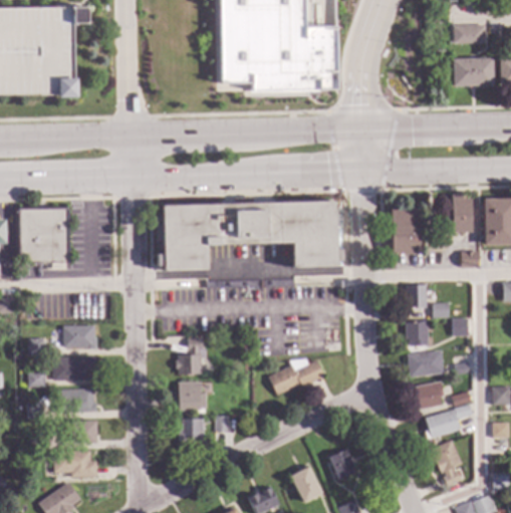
[(220,83),(218,0),(303,0),(304,27),(336,27),(336,90),(250,91),(250,83),(220,83)]
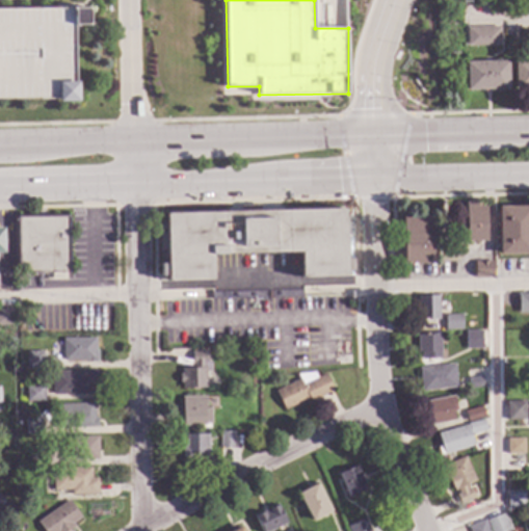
[(0,8),(90,7),(90,25),(74,25),(75,81),(79,81),(79,101),(59,101),(59,98),(0,98),(0,8)]
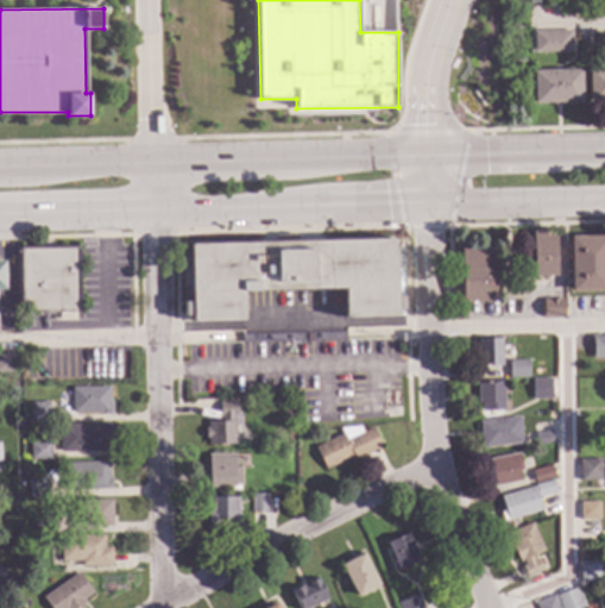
[(574,52),(536,54),(536,31),(574,31),(574,52)]
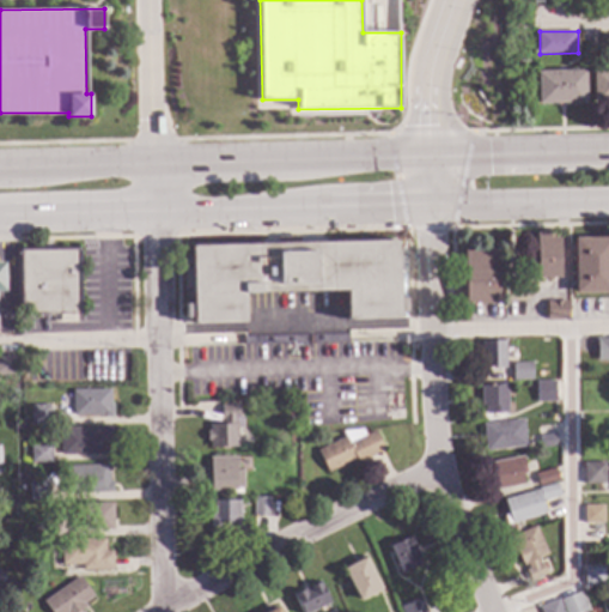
[(588,103),(539,104),(539,72),(586,71),(588,103)]
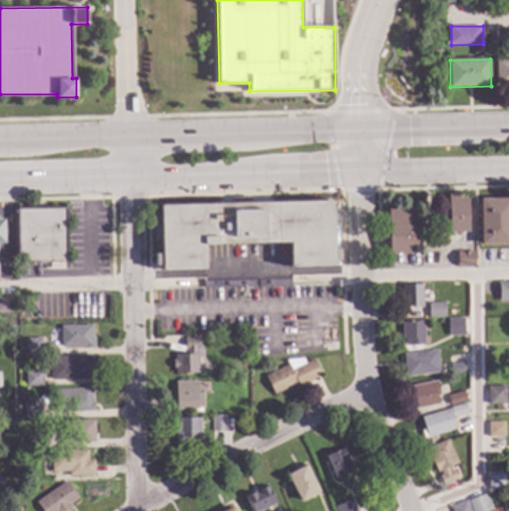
[(508,85),(497,85),(497,59),(508,59),(508,85)]
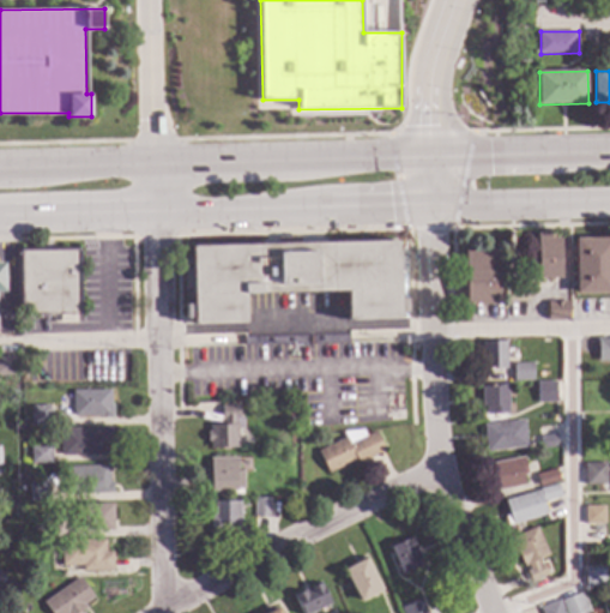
[(553,233),(553,236),(565,236),(563,278),(531,277),(532,258),(541,258),(541,232),(553,233)]
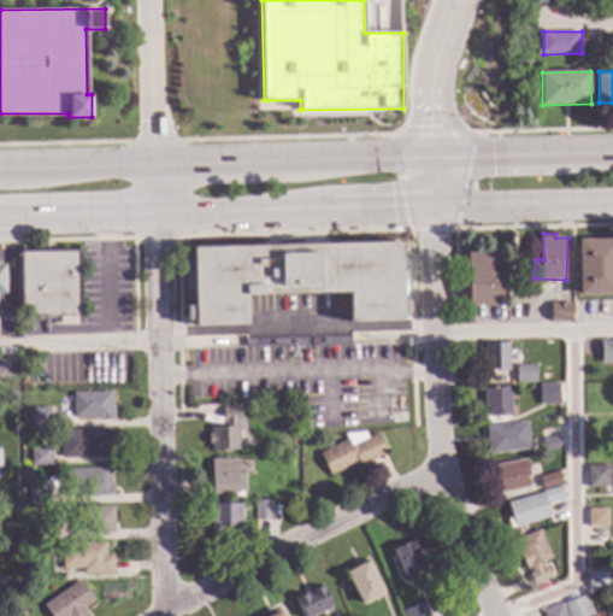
[(612,293),(582,293),(582,236),(612,236),(612,293)]
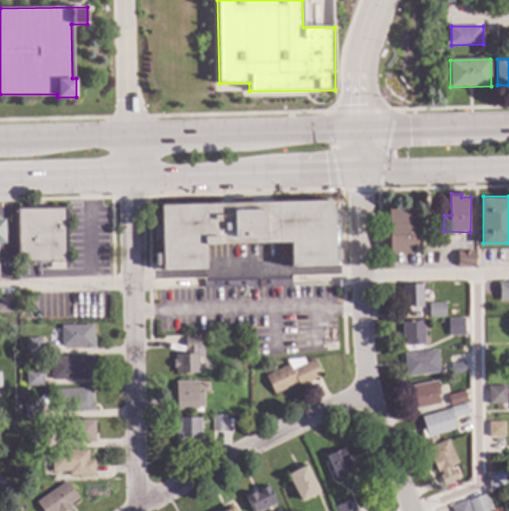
[(335,247),(342,247),(342,260),(335,260),(337,265),(292,266),(292,241),(207,243),(207,268),(164,269),(164,265),(158,265),(158,252),(164,252),(163,204),(334,201),(335,247)]
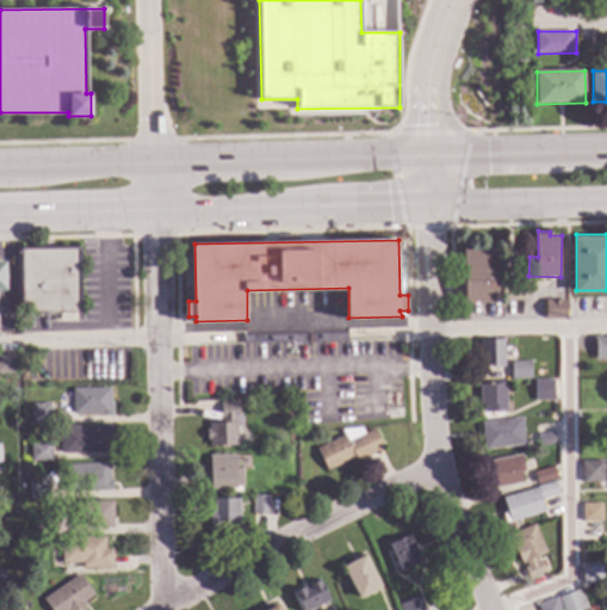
[(82,312),(25,313),(24,248),(81,247),(82,312)]
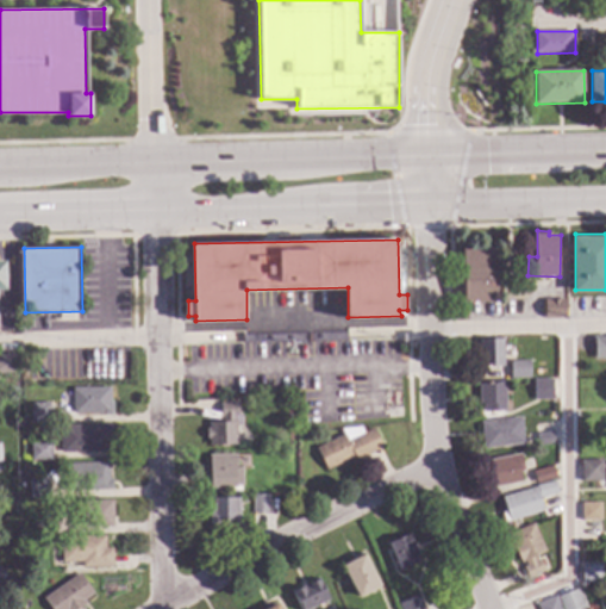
[(500,300),(467,300),(467,248),(500,248),(500,300)]
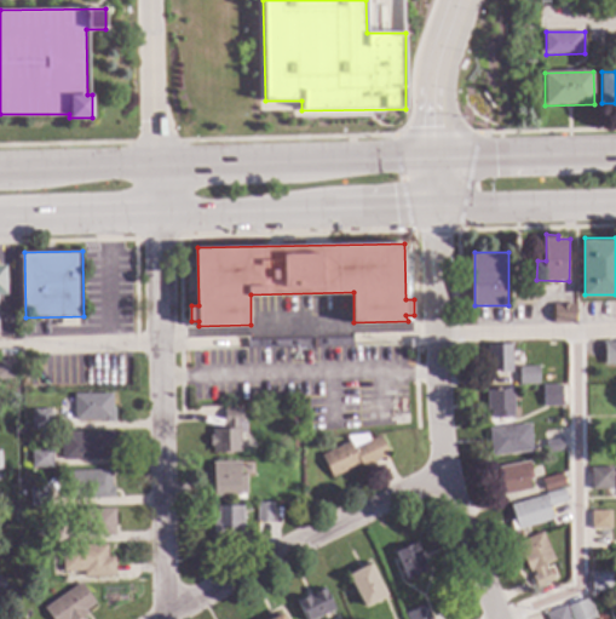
[(10,293),(0,293),(1,332),(0,332),(0,264),(10,264),(10,293)]
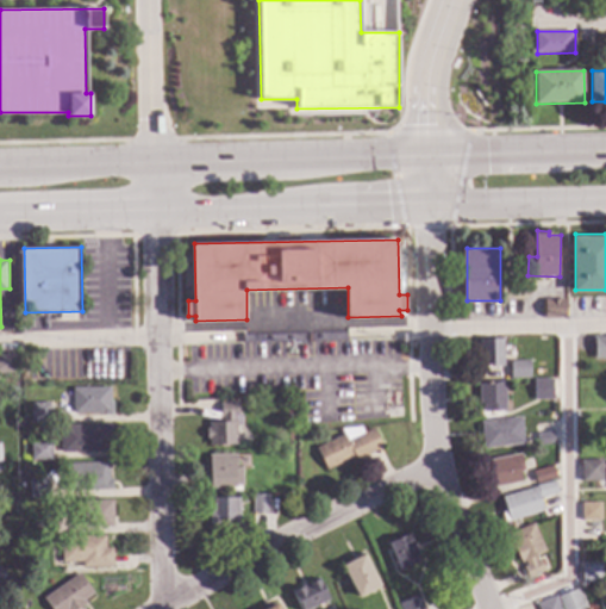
[(605,356),(595,358),(595,334),(605,333),(605,356)]
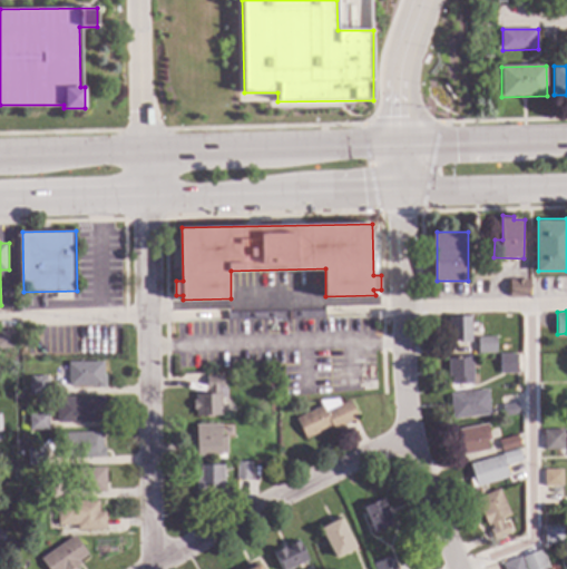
[(473,341),(451,341),(451,314),(473,314),(473,341)]
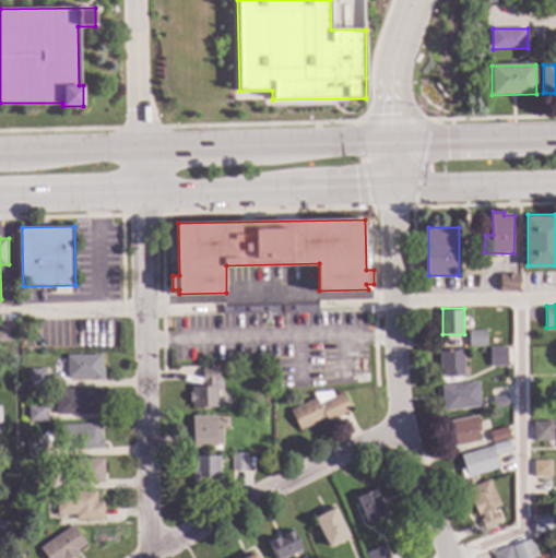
[(18,342),(0,342),(0,321),(18,321),(18,342)]
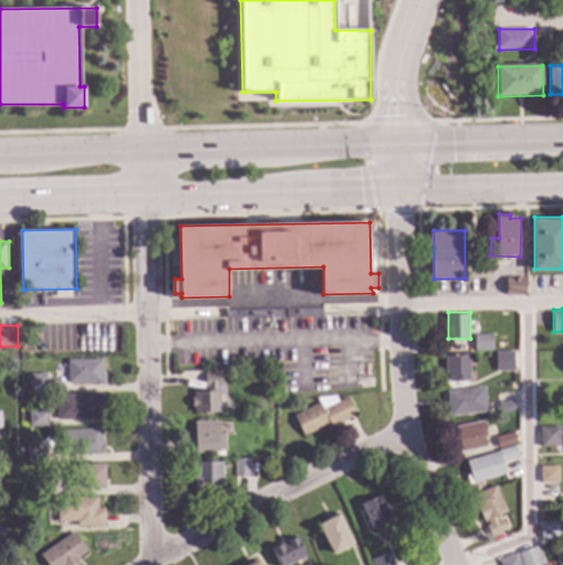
[(497,349),(478,351),(477,333),(496,333),(497,349)]
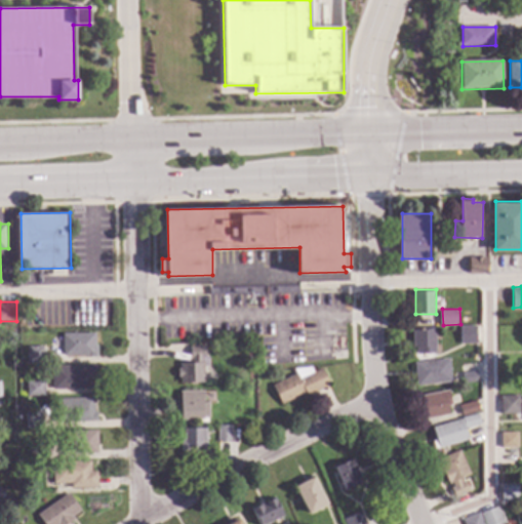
[(480,343),(464,344),(463,324),(479,324),(480,343)]
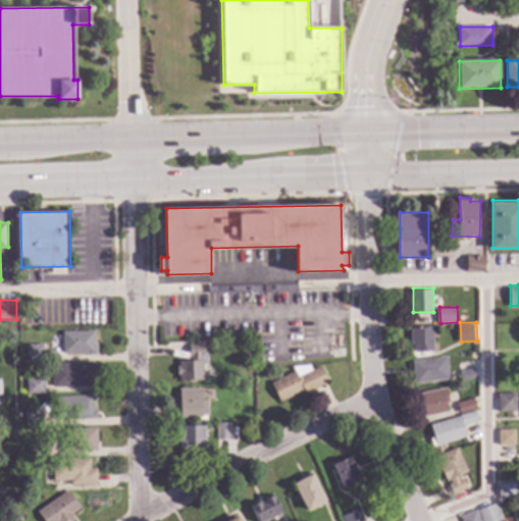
[(435,351),(417,351),(417,345),(413,345),(412,325),(434,324),(435,351)]
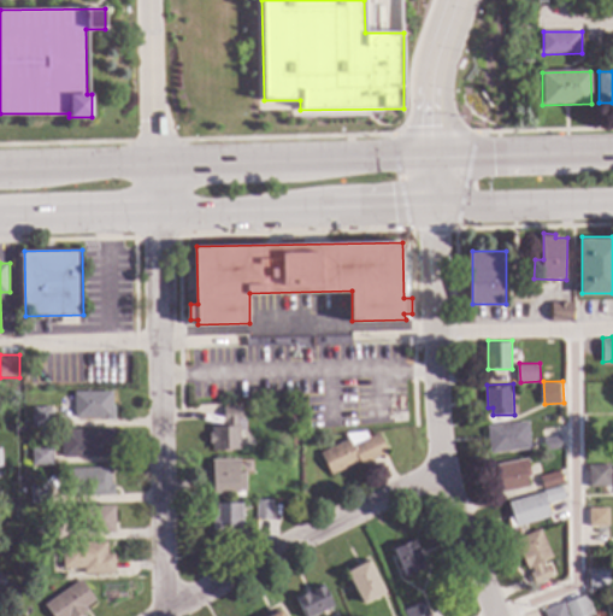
[(116,405),(117,405),(117,418),(108,418),(108,416),(77,416),(77,391),(116,389),(116,405)]
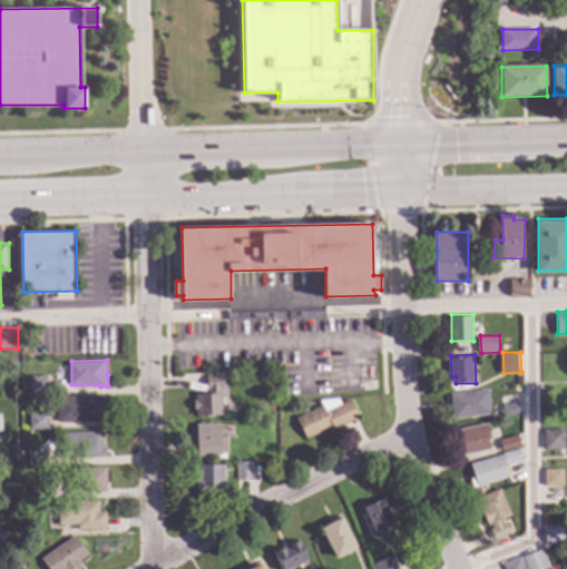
[(51,393),(31,393),(31,374),(51,374),(51,393)]
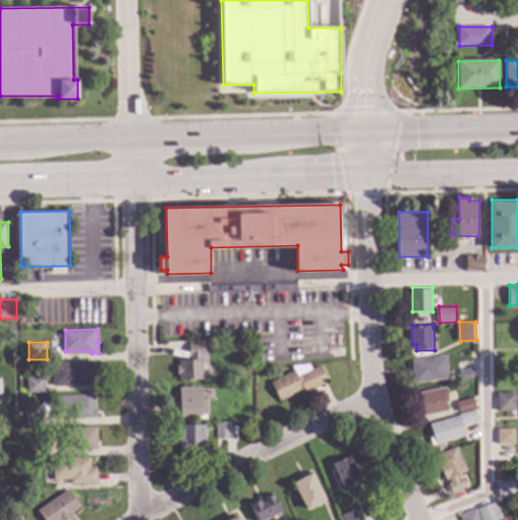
[(207,352),(211,352),(211,362),(206,362),(206,379),(181,379),(181,373),(179,373),(179,365),(182,365),(182,359),(191,359),(191,343),(207,343),(207,352)]
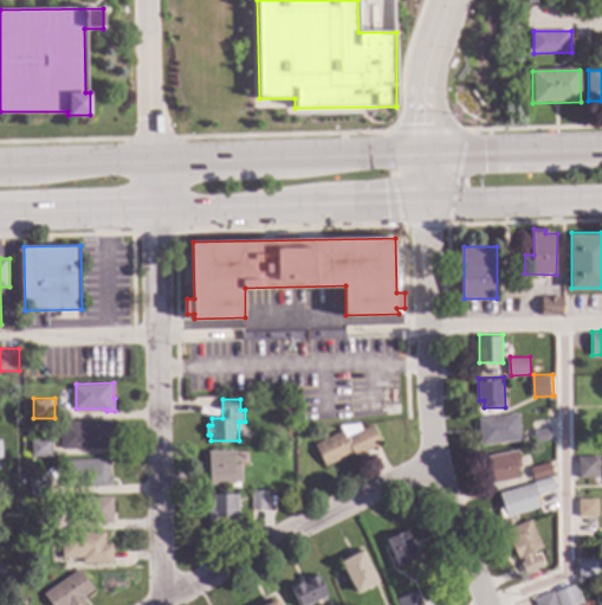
[(524,441),(484,444),(480,417),(522,413),(524,441)]
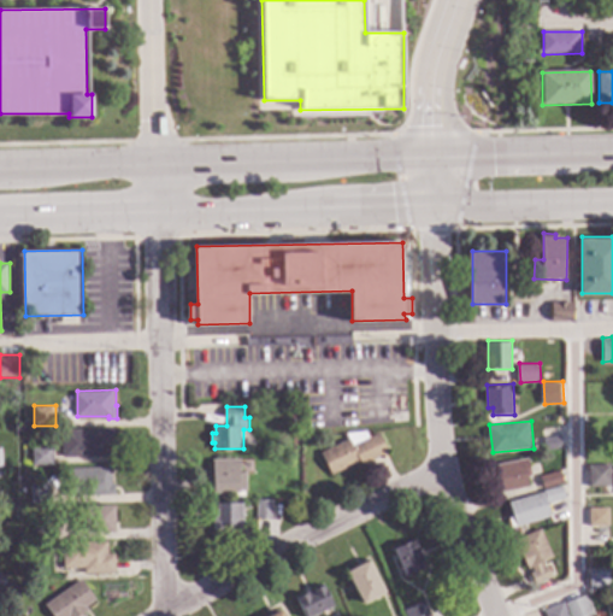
[(117,456),(66,456),(65,427),(116,427),(117,456)]
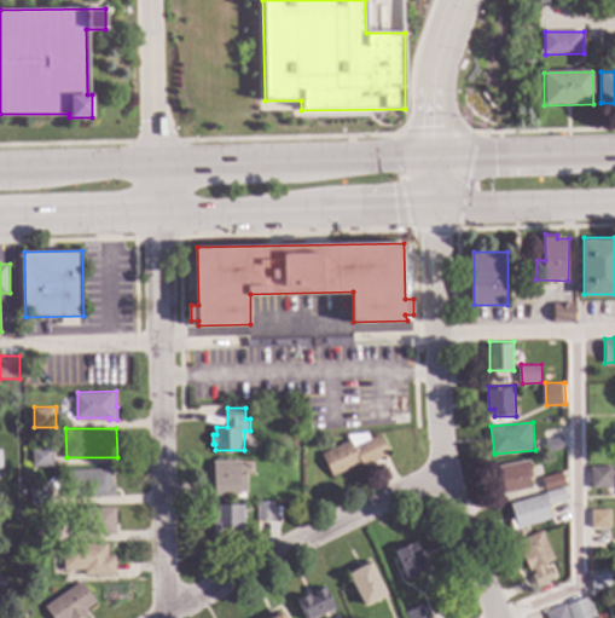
[(372,438),(383,435),(392,454),(365,466),(363,461),(334,473),(325,452),(353,440),(349,433),(370,432),(372,438)]
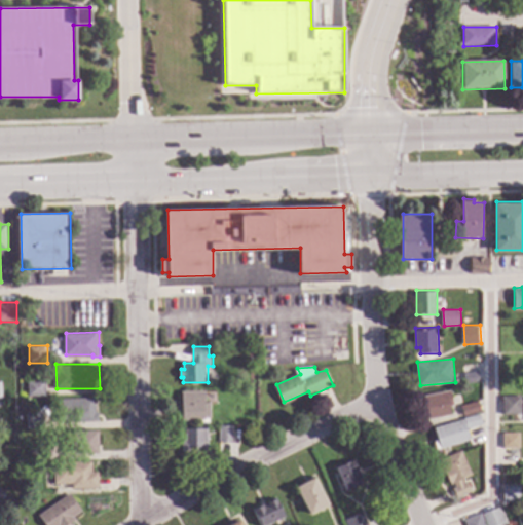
[(483,381),(468,384),(465,373),(481,370),(483,381)]
